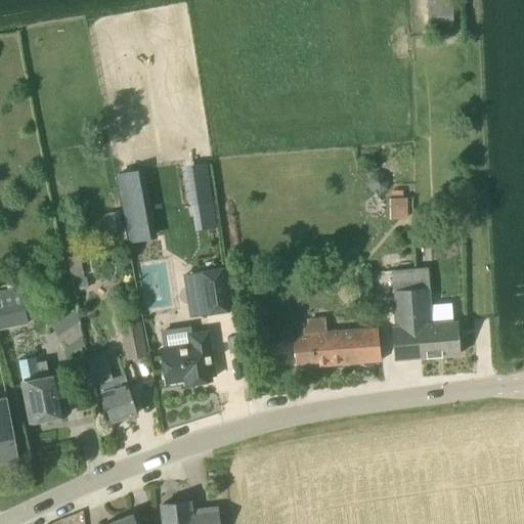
[(453,25),(452,0),(427,0),(428,25),(453,25)]
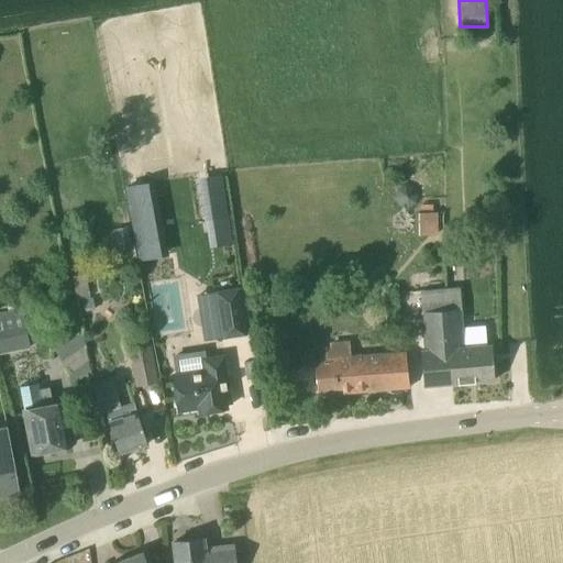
[(201,177),(206,220),(231,217),(225,174),(201,177)]
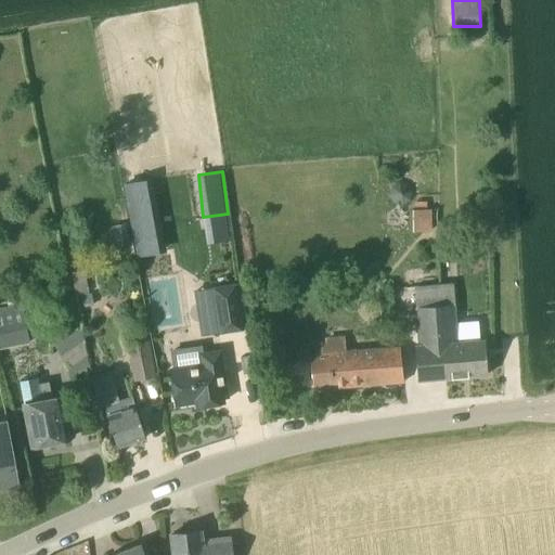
[(126,196),(140,266),(168,260),(153,190),(126,196)]
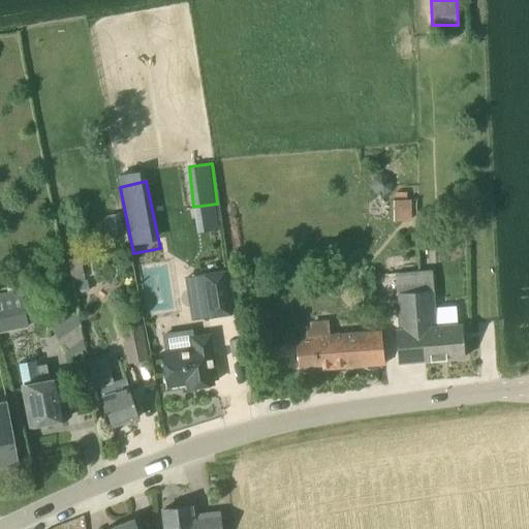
[(412,220),(411,199),(394,200),(394,220),(412,220)]
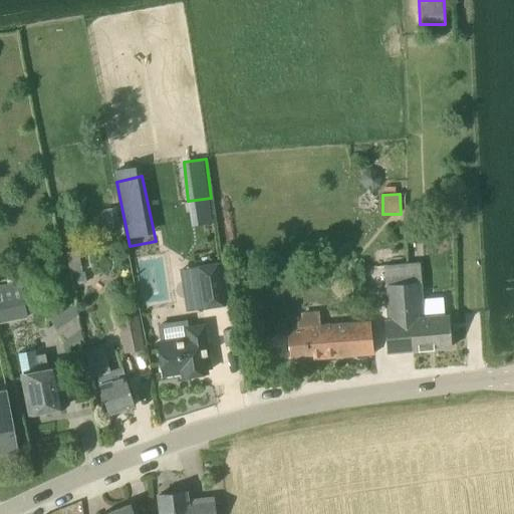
[(196,268),(202,307),(228,303),(222,263),(196,268)]
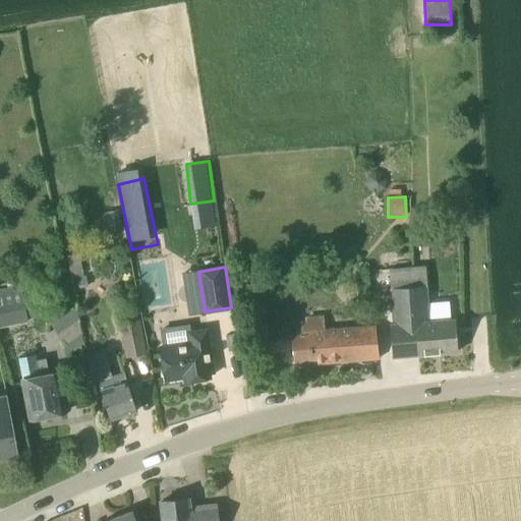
[(0,329),(29,323),(19,286),(0,290),(0,329)]
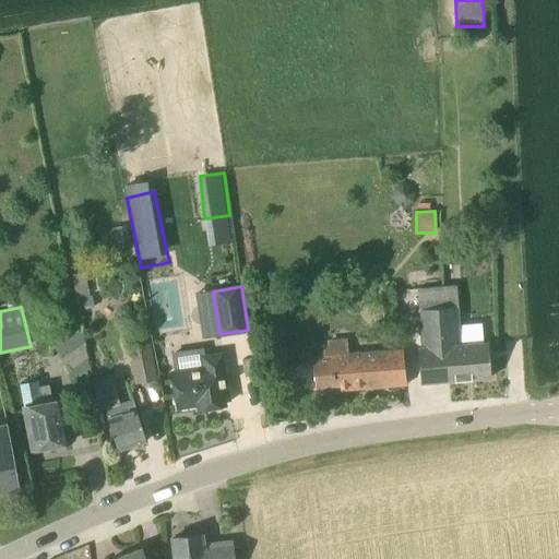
[(491,378),(489,343),(461,345),(458,307),(418,310),(421,348),(418,348),(421,383),(491,378)]
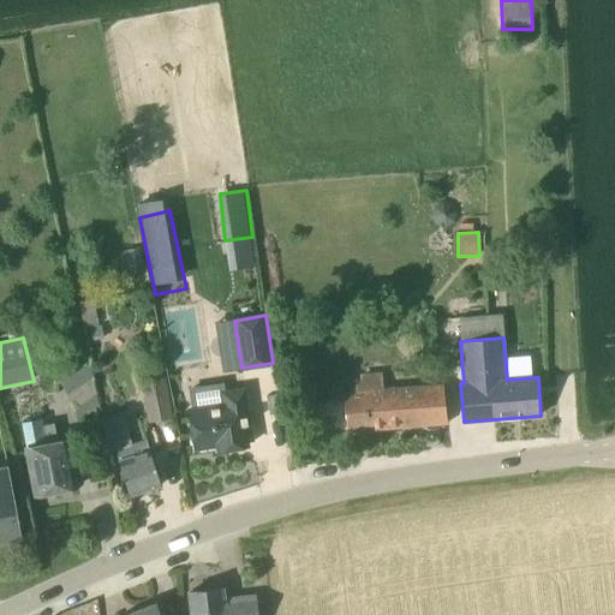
[(79,418),(100,406),(90,363),(59,381),(79,418)]
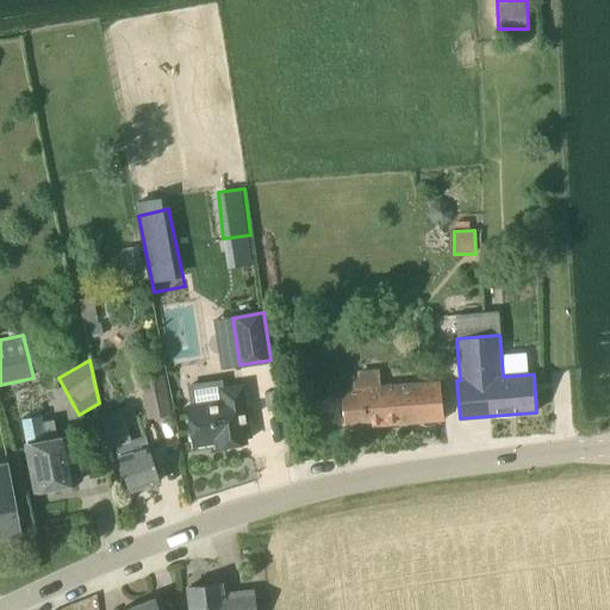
[(225,367),(226,381),(242,380),(241,366),(225,367)]
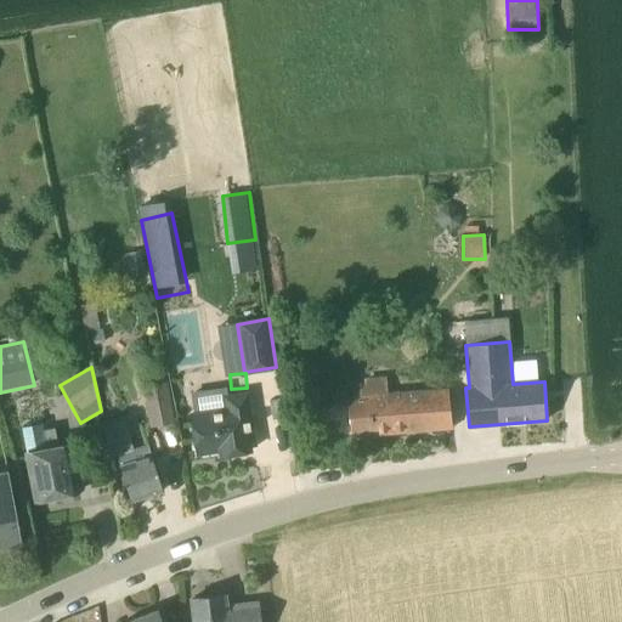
[(167,383),(145,386),(152,427),(174,423),(167,383)]
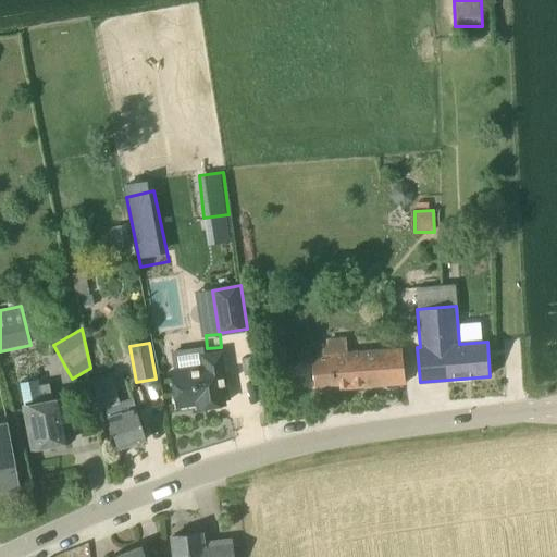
[(224,399),(229,399),(222,353),(202,356),(201,348),(173,353),(175,371),(172,371),(177,407),(197,404),(198,408),(225,404),(224,399)]
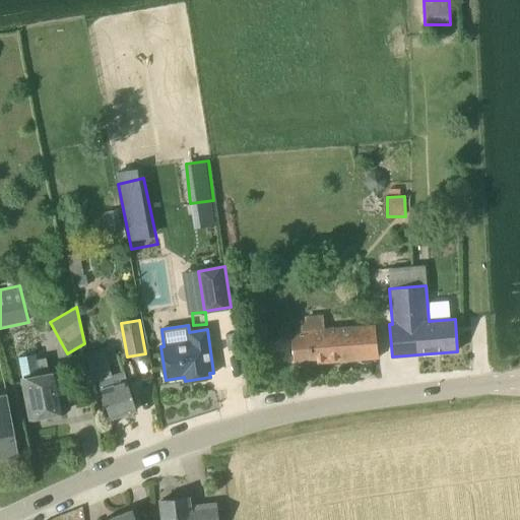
[(295,366),(379,359),(376,325),(290,333),(295,366)]
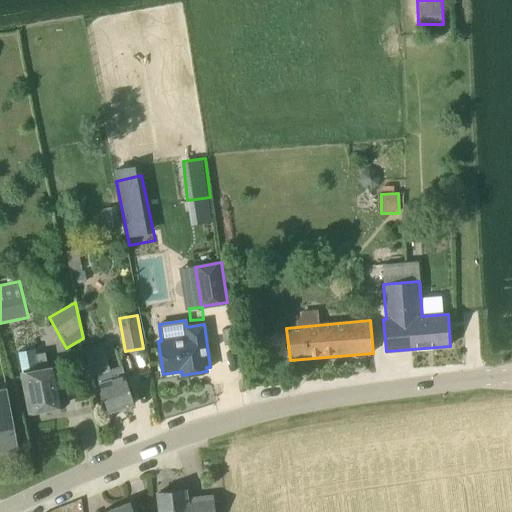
[(122,366),(109,370),(101,346),(86,351),(91,376),(97,374),(100,384),(99,384),(109,413),(135,404),(125,375),(125,376),(122,366)]
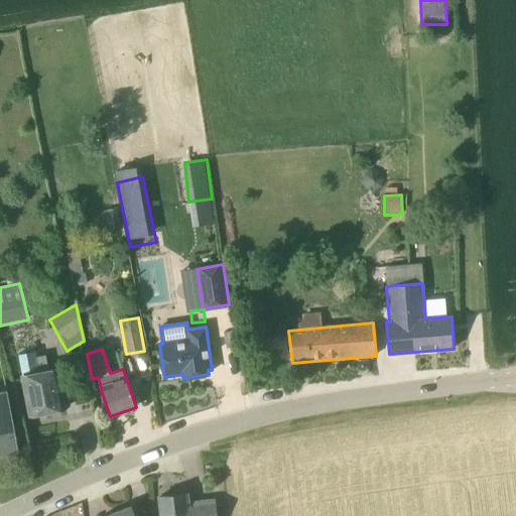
[(57,369),(49,371),(46,355),(36,357),(39,373),(22,376),(30,415),(66,408),(57,369)]
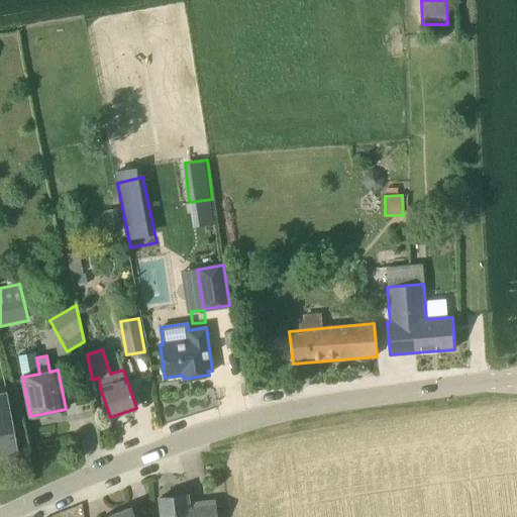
[(0,454),(19,451),(7,391),(0,391),(0,454)]
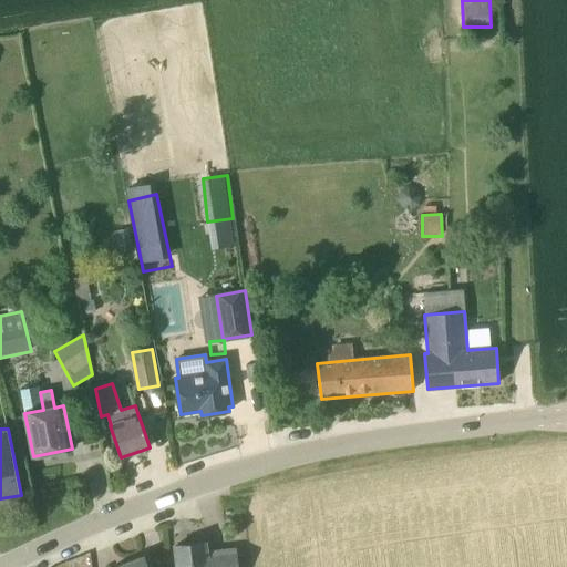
[(237,566),(235,550),(207,554),(205,543),(175,546),(177,566),(237,566)]
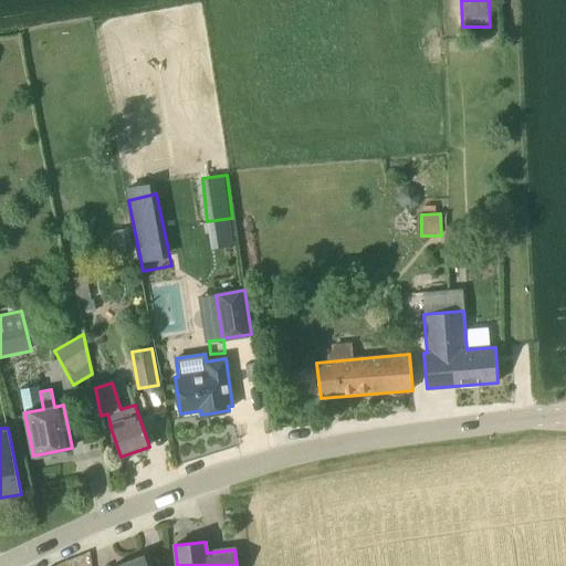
[(147,565),(143,556),(116,565),(147,565)]
